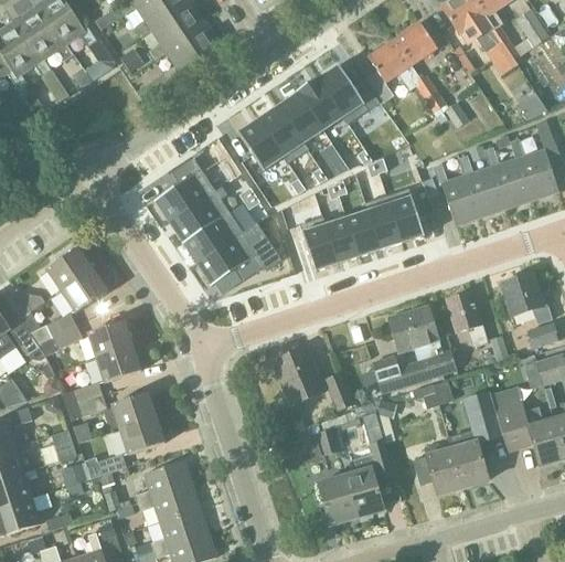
[(46,0),(36,7),(45,19),(53,32),(63,45),(66,43),(73,39),(80,34),(87,46),(92,43),(97,40),(93,33),(88,27),(85,30),(72,10),(64,0),(46,0)]
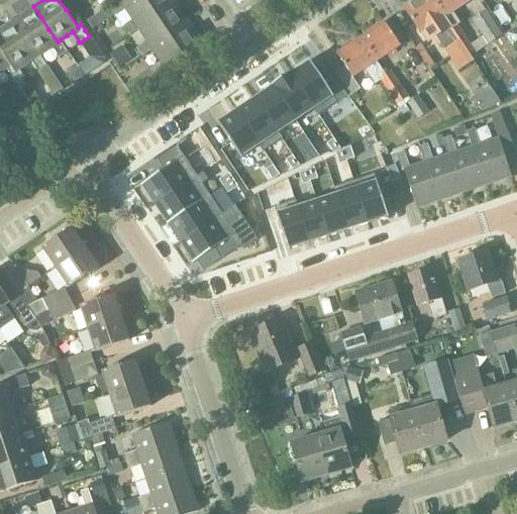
[(117,0),(109,5),(113,10),(127,0),(117,0)]
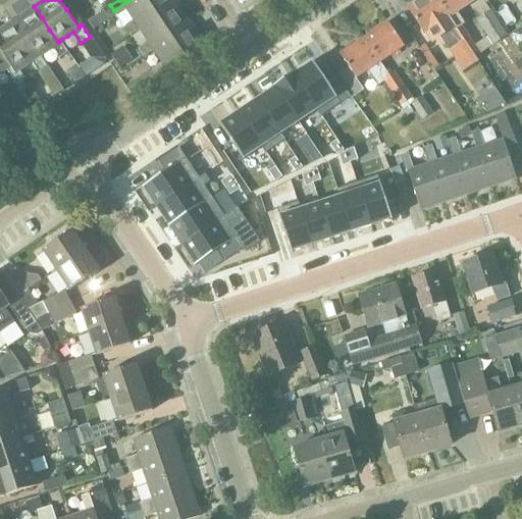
[(174,0),(128,0),(114,10),(116,13),(127,6),(136,19),(125,26),(127,31),(174,0)]
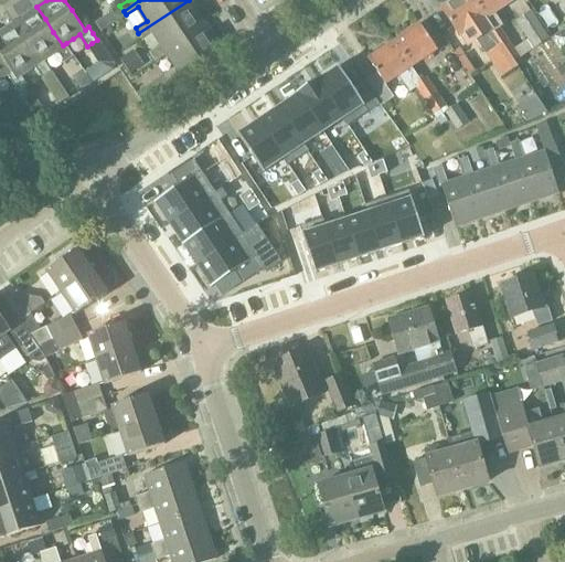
[(189,0),(138,33),(141,38),(152,30),(161,43),(149,51),(152,56),(204,22),(189,0)]
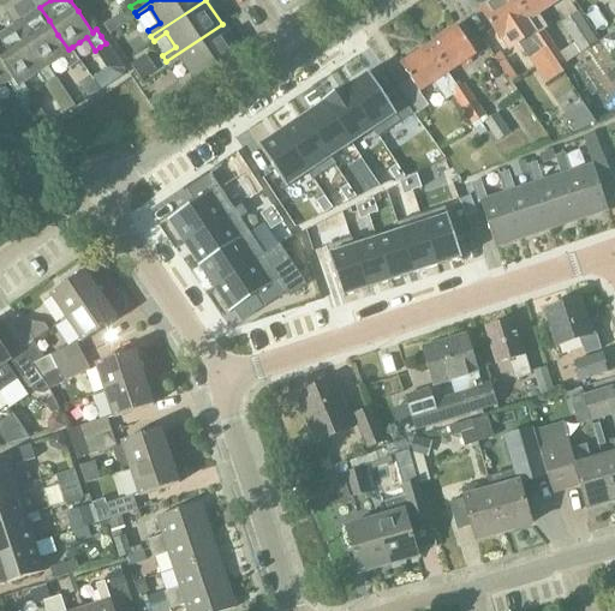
[(538,33),(515,0),(493,0),(481,9),(500,37),(500,36),(509,52),(520,45),(545,81),(562,70),(560,65),(566,60),(556,47),(551,51),(548,48),(542,52),(532,37),(538,33)]
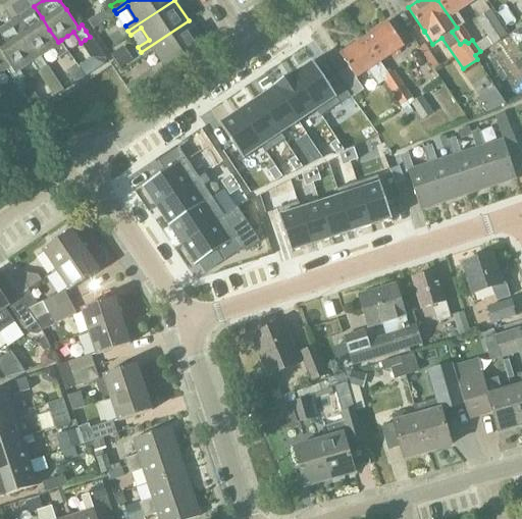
[(481,52),(493,43),(487,35),(475,43),(462,23),(465,21),(457,9),(472,0),(437,0),(457,28),(452,32),(460,44),(465,41),(468,43),(472,40),(480,51),(475,55),(477,59),(483,55),(481,52)]
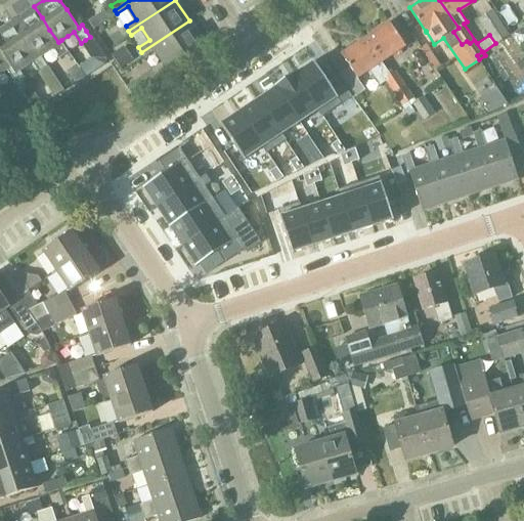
[(117,13),(115,10),(111,5),(100,11),(106,20),(117,13)]
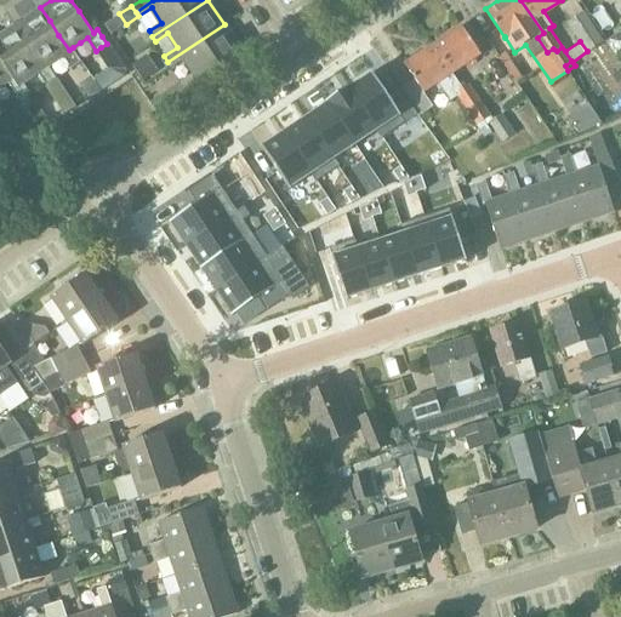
[(28,16),(16,23),(26,38),(35,51),(45,67),(49,64),(56,60),(63,55),(72,67),(81,61),(73,47),(69,50),(58,35),(50,21),(40,7),(28,16)]
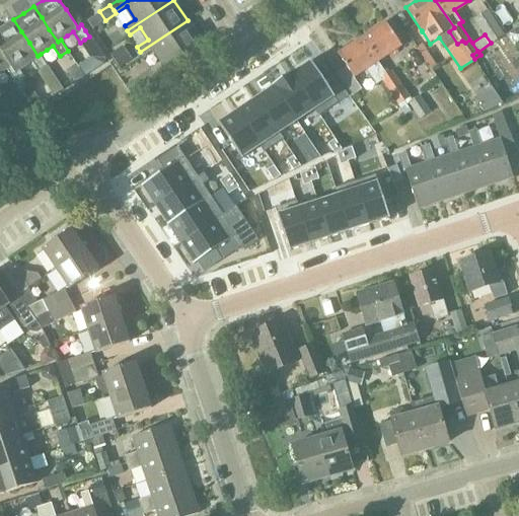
[(492,44),(505,33),(487,9),(473,18),(485,34),(491,43),(492,44)]
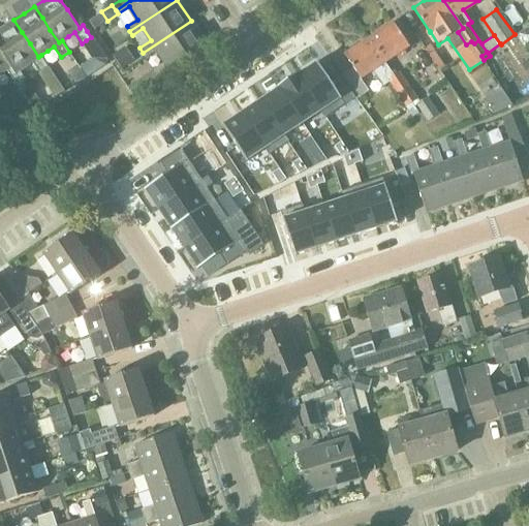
[(3,27),(0,28),(0,47),(7,58),(11,65),(16,71),(20,68),(26,64),(32,60),(36,66),(39,71),(49,65),(44,60),(41,55),(38,57),(30,43),(22,32),(13,20),(3,27)]
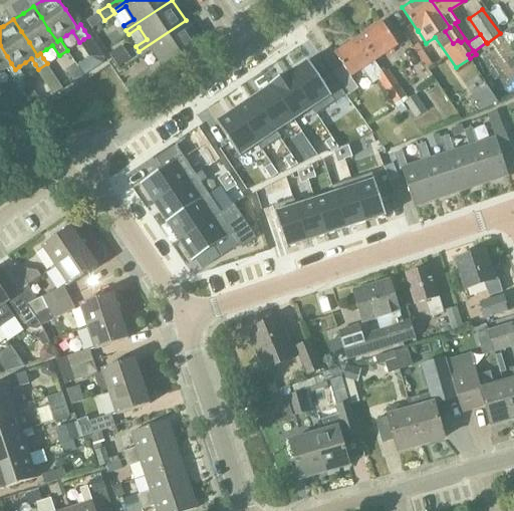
[(200,41),(186,20),(139,51),(142,54),(153,47),(161,60),(151,67),(156,75),(167,67),(165,64),(200,41)]
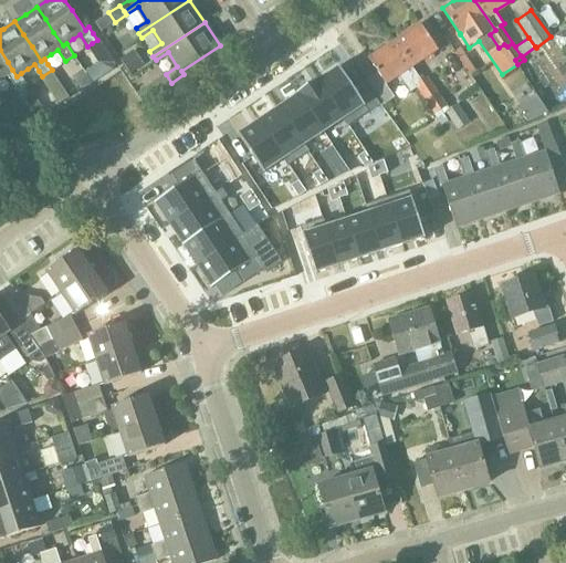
[(420,22),(394,40),(411,66),(438,49),(420,22)]
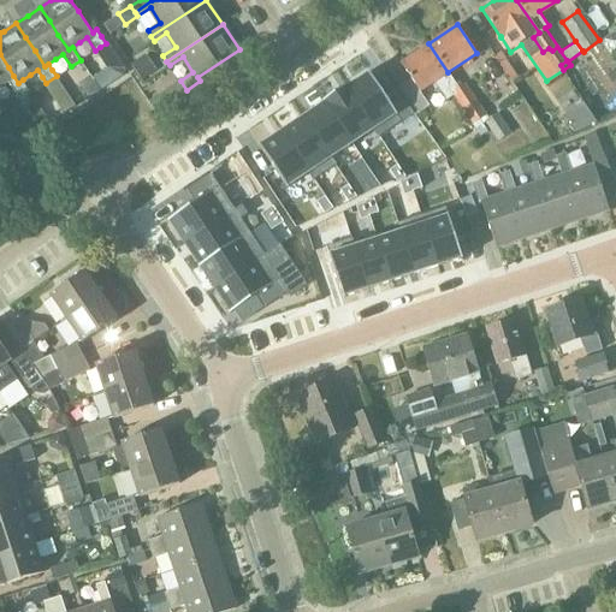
[(615,30),(604,39),(614,53),(615,51),(615,30)]
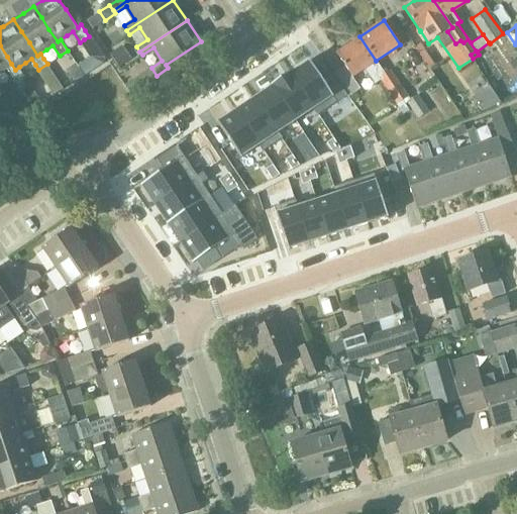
[(359,36),(336,53),(352,77),(366,68),(376,83),(381,79),(380,76),(385,73),(376,61),(359,36)]
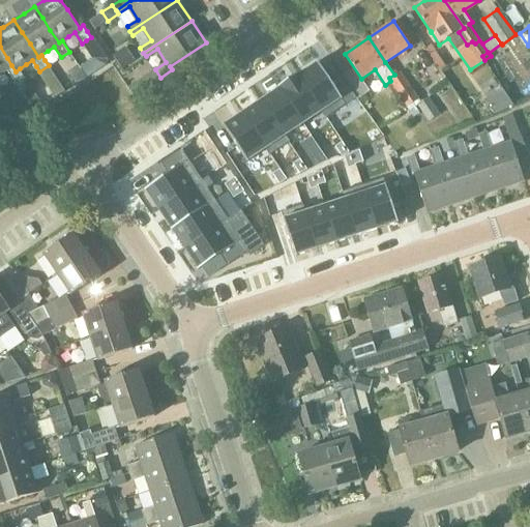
[(432,44),(425,47),(430,53),(435,49),(432,44)]
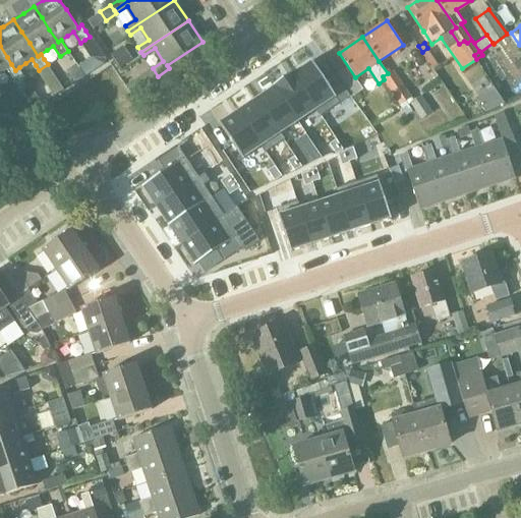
[(0,70),(6,66),(12,75),(17,84),(26,78),(19,67),(15,70),(11,64),(7,57),(0,46),(0,70)]
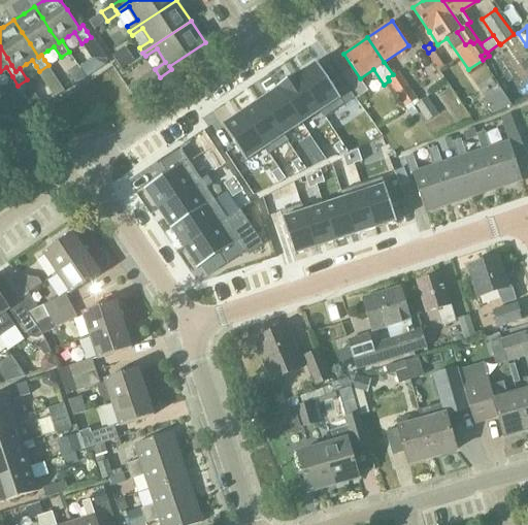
[(121,67),(130,61),(121,47),(112,54),(121,67)]
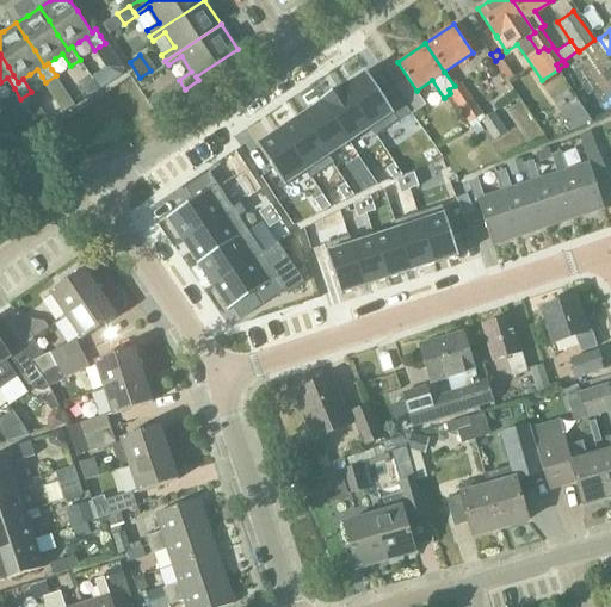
[(97,70),(90,75),(93,81),(98,87),(105,82),(112,78),(109,72),(105,66),(97,70)]
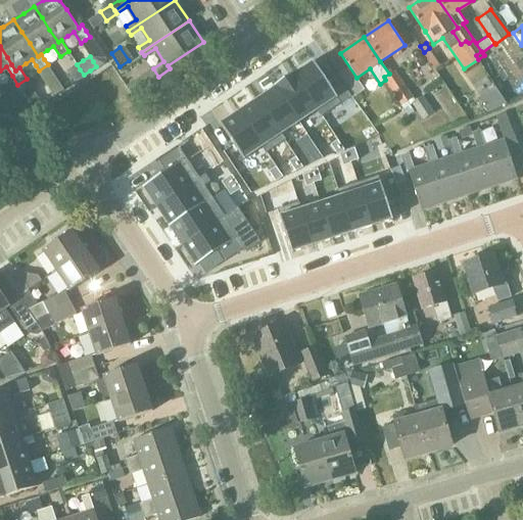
[(295,73),(294,74),(318,108),(317,108),(321,114),(351,95),(337,74),(327,81),(314,60),(313,60),(313,61),(295,73)]
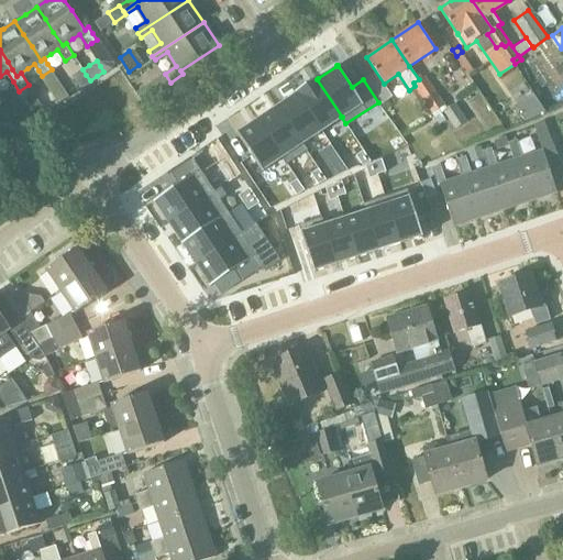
[(81,68),(73,75),(77,80),(81,87),(86,84),(90,81),(90,80),(86,75),(83,69),(81,68)]
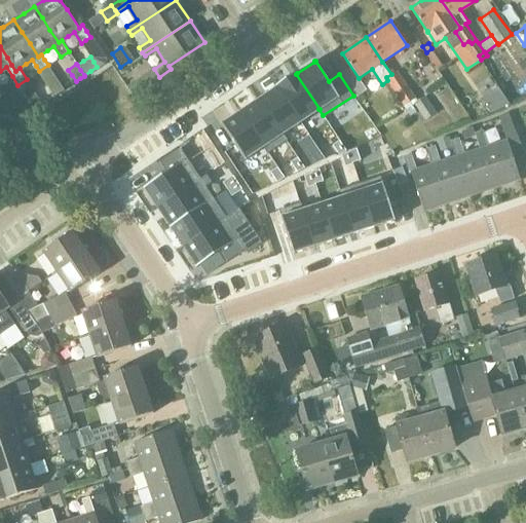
[(141,77),(144,82),(146,85),(159,77),(154,69),(141,77)]
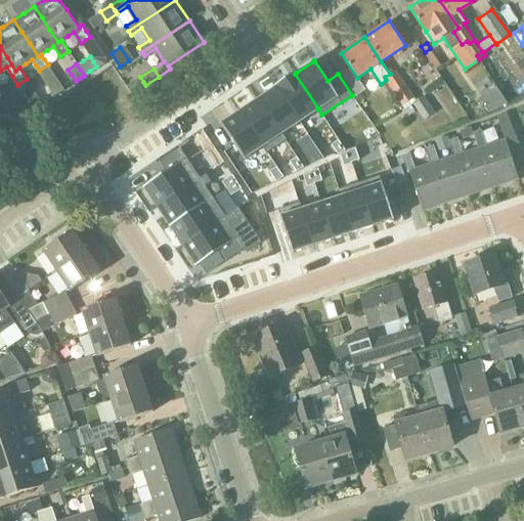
[(390,74),(385,77),(386,80),(392,89),(397,86),(399,89),(404,86),(394,71),(390,74)]
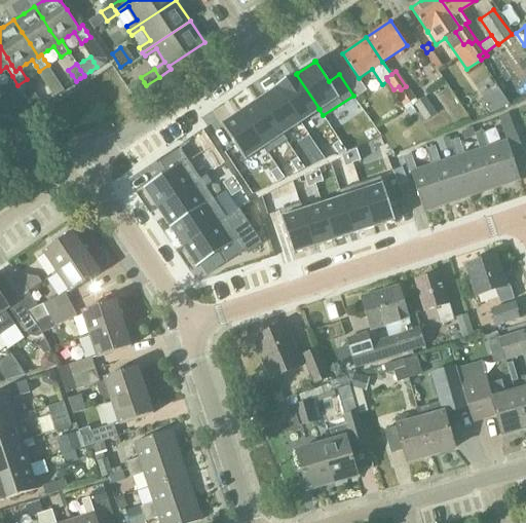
[(296,72),(275,85),(276,86),(277,85),(301,121),(318,109),(320,109),(296,74),(297,73),(296,72)]
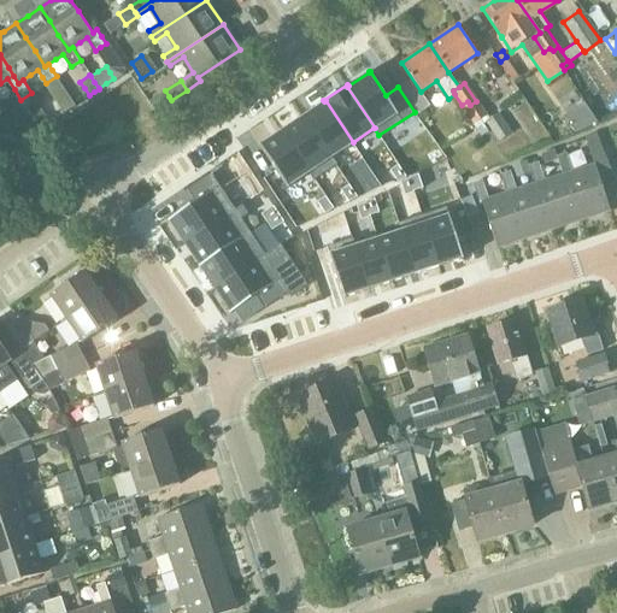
[(68,89),(56,96),(64,111),(76,104),(68,89)]
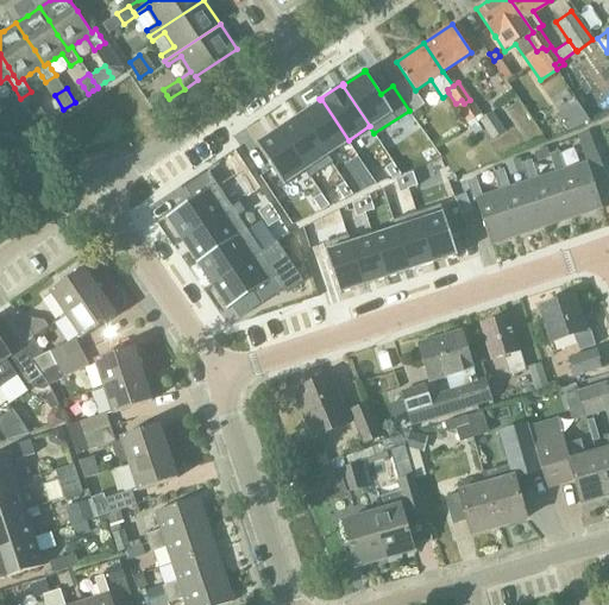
[(44,112),(36,99),(26,105),(35,118),(44,112)]
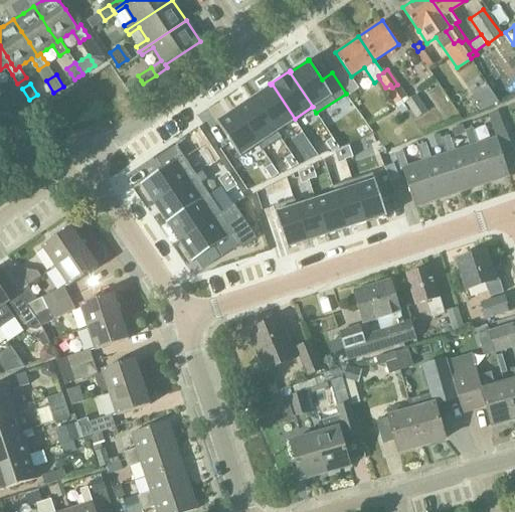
[(271,84),(253,96),(277,131),(278,130),(295,119),(272,83),(271,84)]
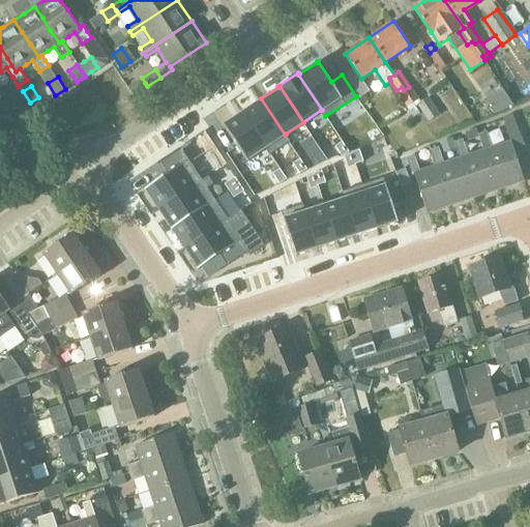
[(402,87),(396,90),(407,106),(412,103),(417,98),(409,87),(404,90),(402,87)]
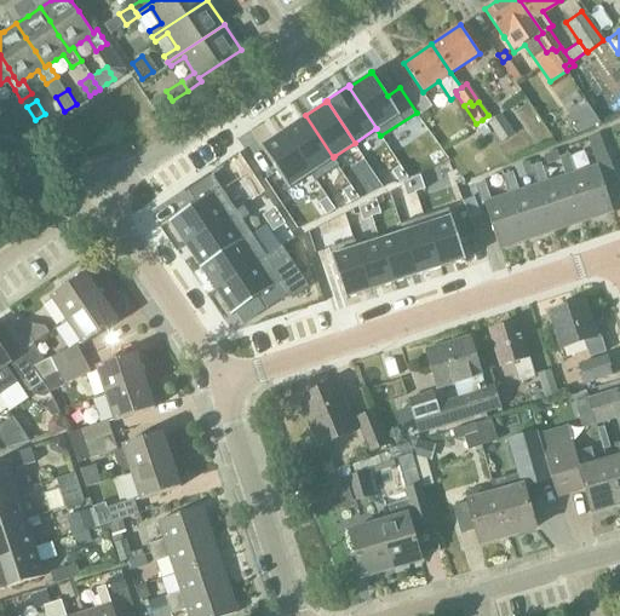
[(587,102),(567,116),(578,131),(601,122),(587,102)]
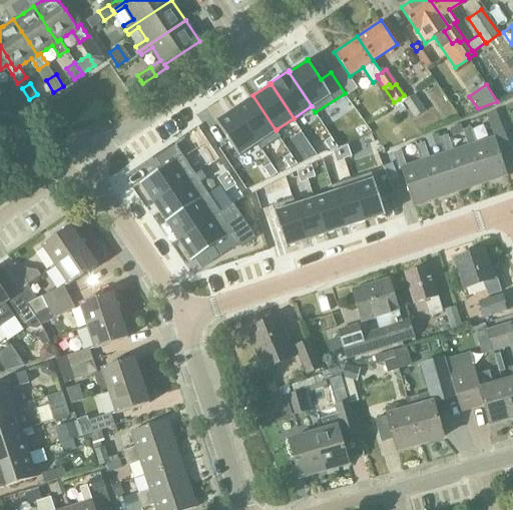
[(415,92),(405,99),(416,116),(426,109),(415,92)]
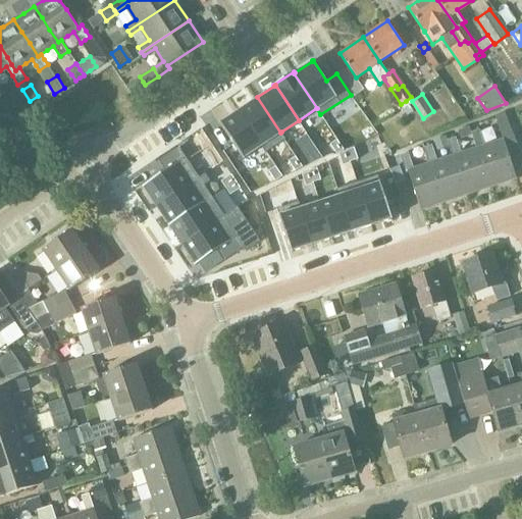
[(257,97),(239,109),(262,145),(261,145),(265,151),(285,138),(281,132),(280,133),(257,97)]
